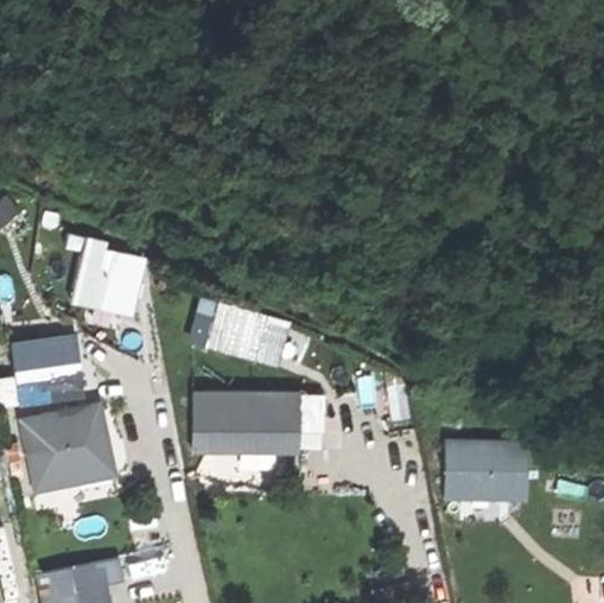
[(70,304),(133,318),(146,255),(84,241),(70,304)]
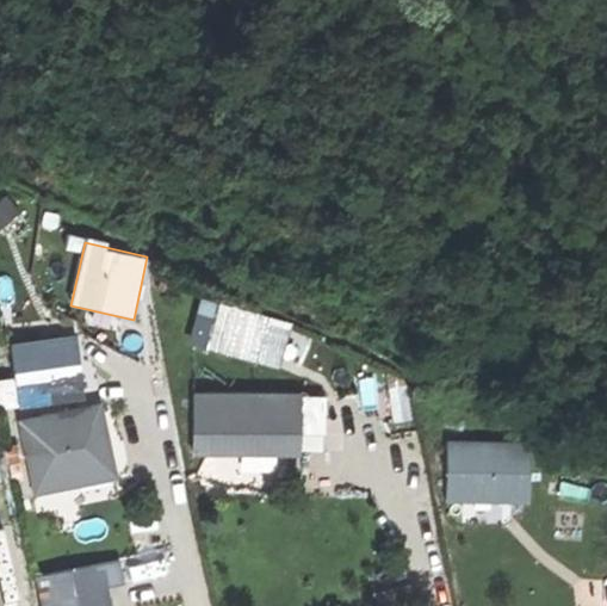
[(189,344),(279,370),(293,323),(202,297),(189,344)]
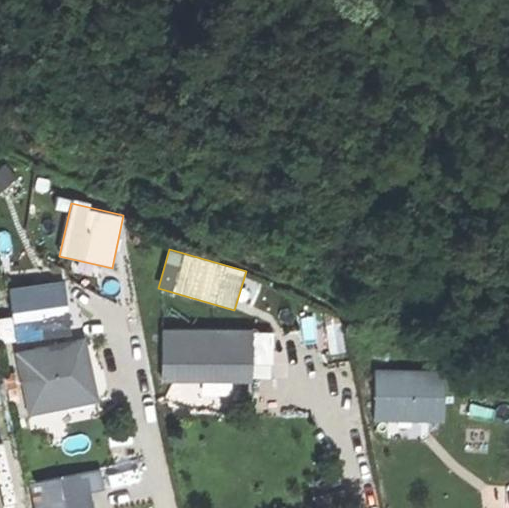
[(71,337),(66,281),(10,286),(13,319),(0,320),(0,331),(1,343),(71,337)]
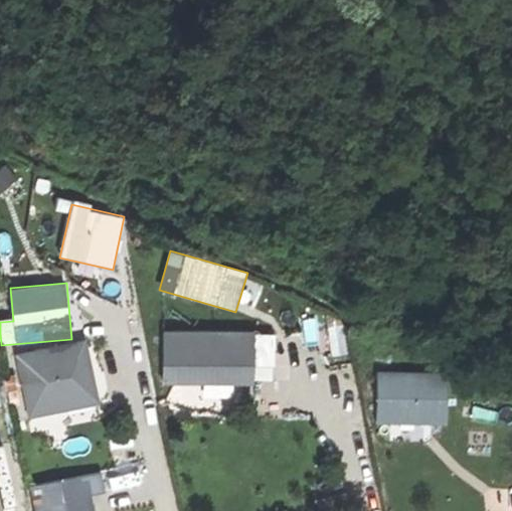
[(250,339),(171,339),(171,381),(250,381),(250,339)]
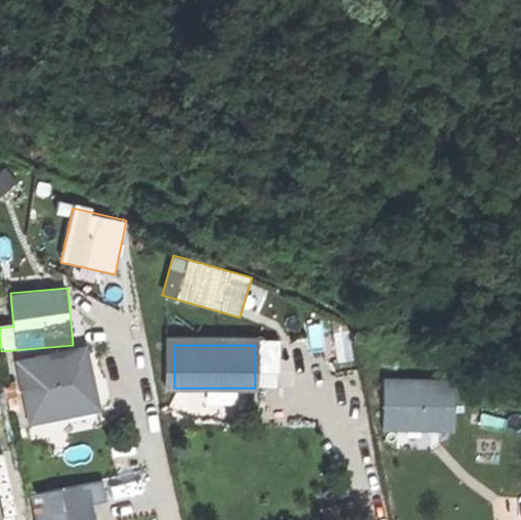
[(89,355),(20,367),(30,418),(97,406),(89,355)]
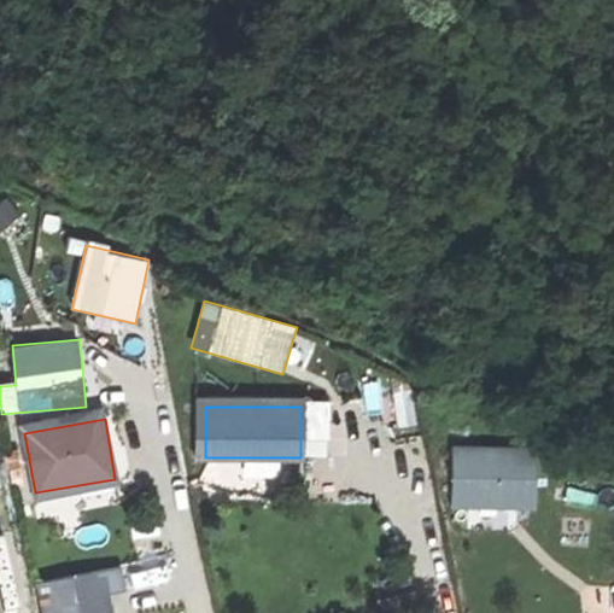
[(455,511),(532,511),(532,455),(455,456),(455,511)]
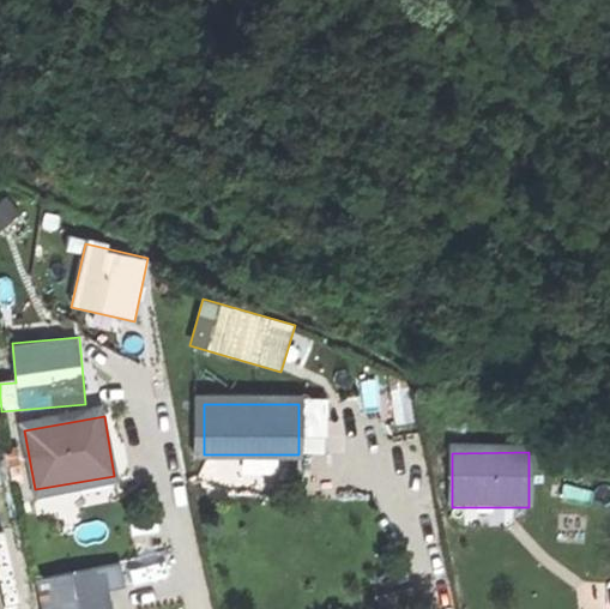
[(126,592),(119,571),(50,584),(55,608),(109,608),(108,598),(126,592)]
